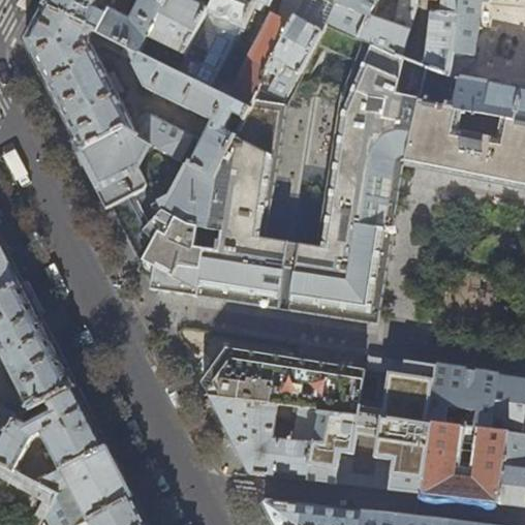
[(42,0),(41,2),(135,50),(158,0),(42,0)]
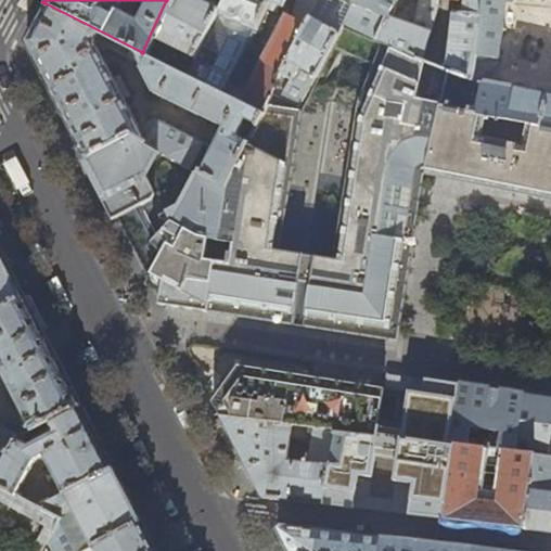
[(166,0),(142,52),(182,72),(217,0),(166,0)]
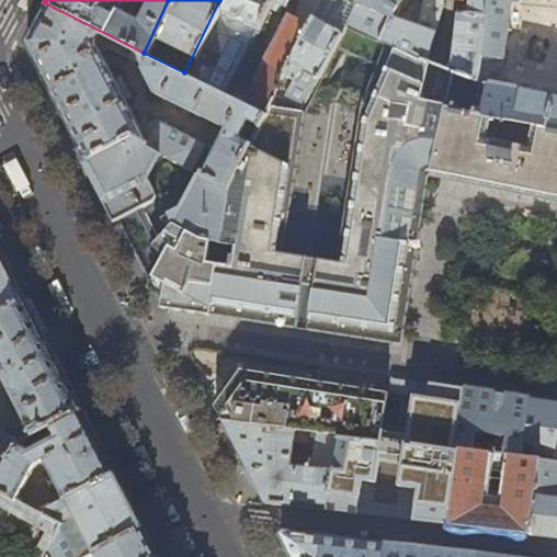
[(219,0),(184,72),(223,92),(237,64),(266,3),(268,0),(219,0)]
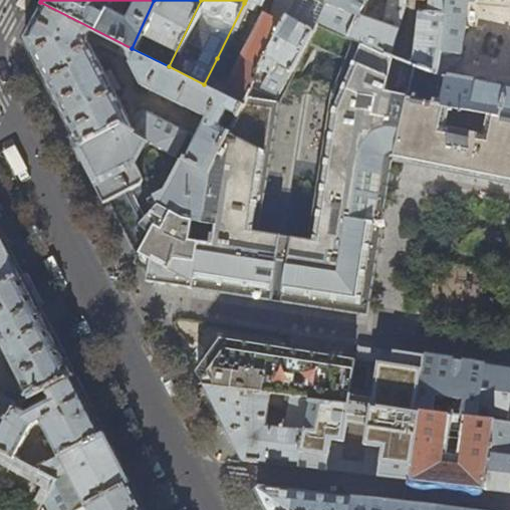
[(245,0),(244,3),(254,8),(256,3),(258,4),(259,0),(271,0),(270,2),(266,12),(261,10),(226,76),(220,73),(225,62),(217,58),(204,84),(239,102),(250,79),(288,0),(245,0)]
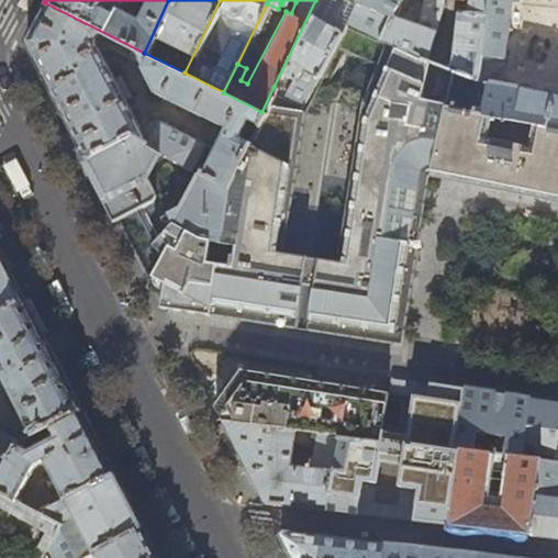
[(315,0),(274,87),(304,100),(333,43),(344,22),(378,37),(390,13),(358,0),(315,0)]
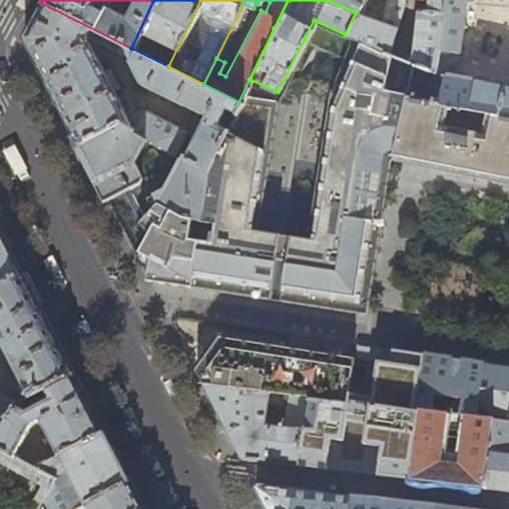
[(327,0),(356,12),(345,34),(387,51),(391,33),(394,23),(397,11),(399,0),(327,0)]
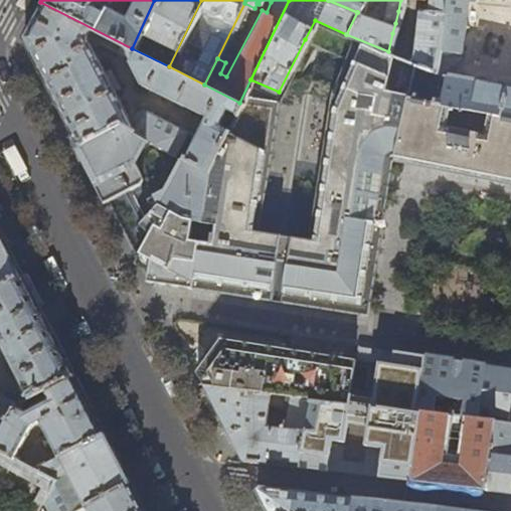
[(428,0),(427,6),(416,5),(412,36),(392,33),(388,51),(432,69),(435,70),(441,0),(428,0)]
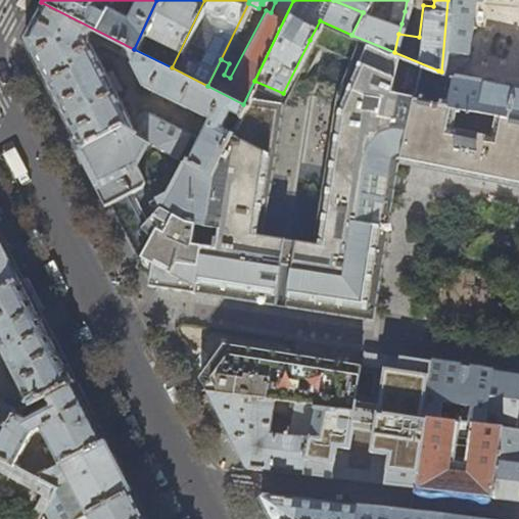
[(447,0),(441,72),(443,73),(465,57),(472,4),(471,0),(518,0),(518,85),(454,73),(447,103),(455,104),(494,112),(518,116),(518,0),(447,0)]
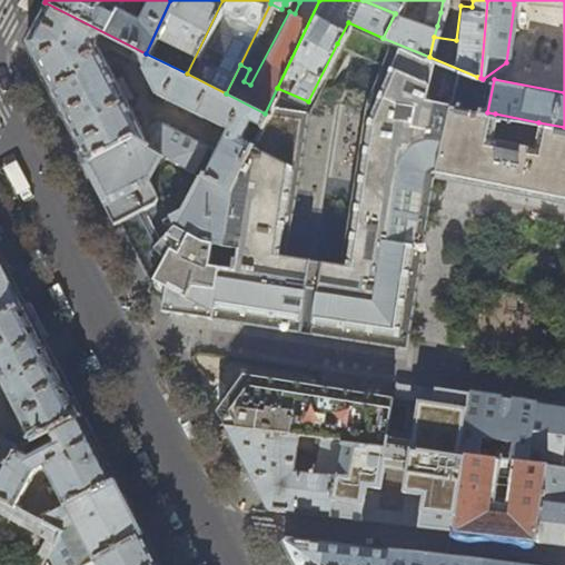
[(187,73),(146,53),(45,2),(32,25),(23,40),(72,134),(86,158),(131,135),(192,168),(205,142),(155,118),(139,127),(125,98),(129,95),(119,75),(114,77),(101,53),(108,45),(144,62),(141,67),(154,91),(225,128),(202,172),(229,187),(250,142),(238,137),(247,118),(259,125),(265,114),(226,93),(187,73)]
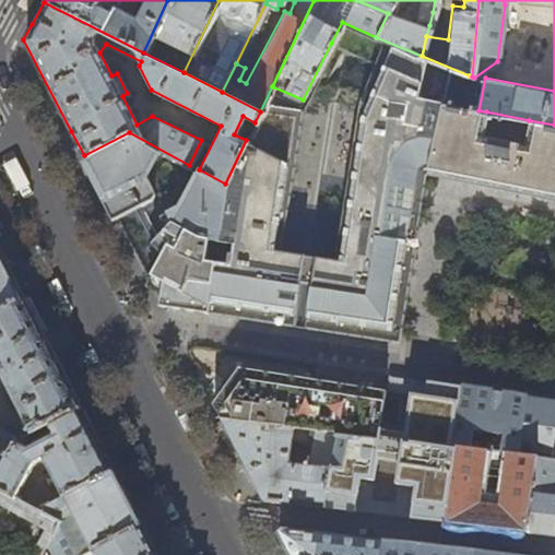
[(438,13),(433,12),(429,25),(436,26),(438,13)]
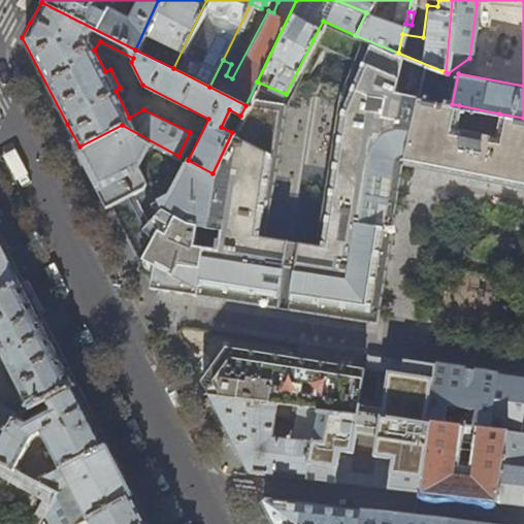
[(314,243),(296,241),(285,239),(263,236),(284,98),(286,94),(257,82),(246,105),(240,116),(232,132),(213,173),(194,293),(275,306),(282,266),(292,268),(286,307),(375,322),(395,192),(396,188),(399,175),(401,167),(402,162),(416,97),(452,104),(458,73),(448,73),(446,72),(443,71),(398,53),(355,35),(323,21),(313,40),(350,56),(336,96),(326,164),(324,176),(314,243)]
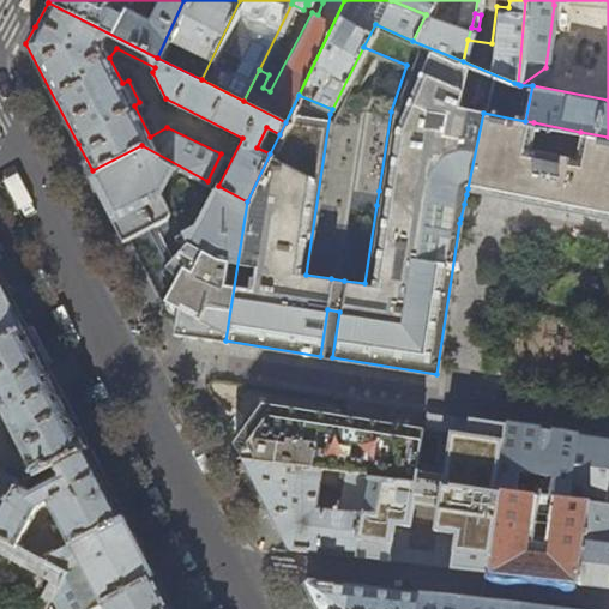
[(576,157),(529,148),(534,122),(525,121),(483,113),(468,188),(530,202),(562,207),(608,216),(608,137),(580,132),(576,157)]
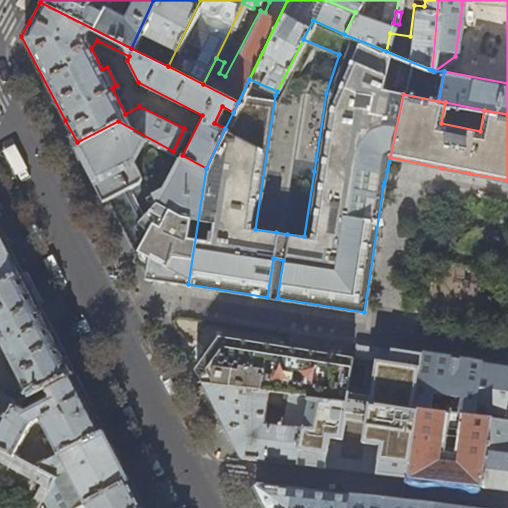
[(188,284),(206,168),(182,155),(173,151),(118,121),(77,142),(89,167),(102,191),(118,184),(127,200),(132,210),(137,207),(143,219),(149,229),(143,271),(146,278),(164,280),(188,284)]
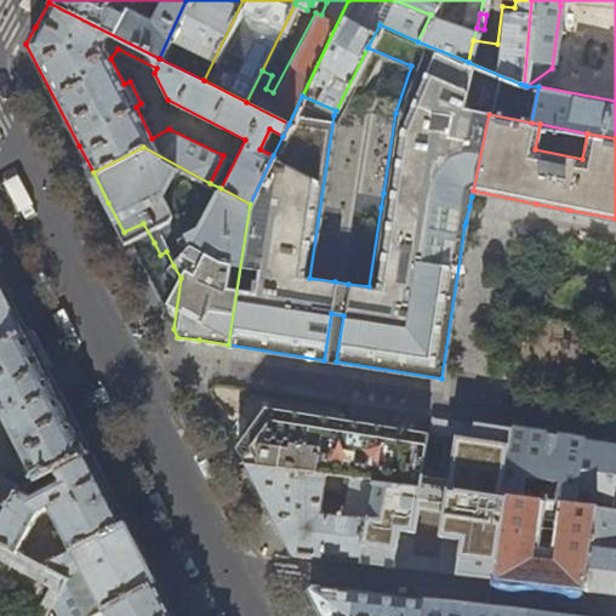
[(0,338),(23,328),(0,283),(0,338)]
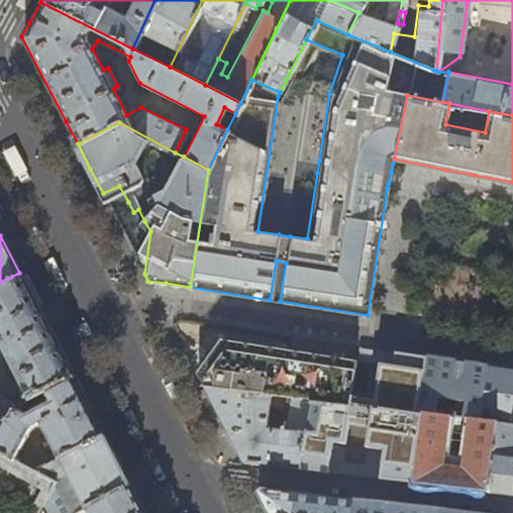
[(43,319),(19,273),(0,282),(0,346),(25,397),(34,393),(72,375),(43,319)]
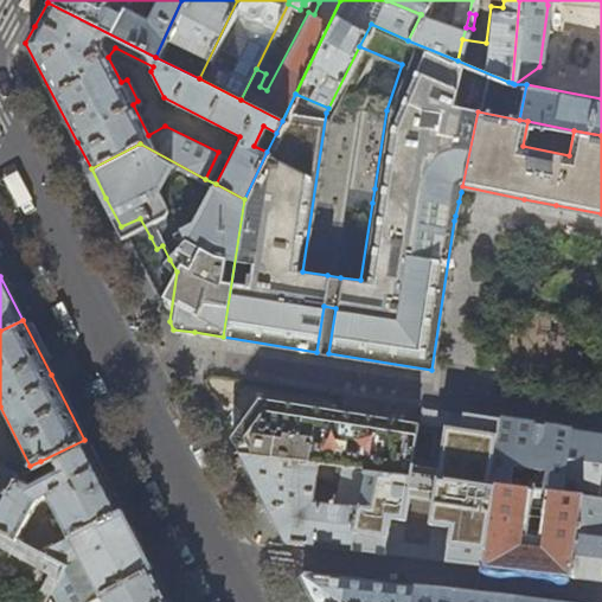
[(232,444),(236,450),(360,466),(408,472),(416,422),(360,414),(341,410),(275,398),(257,396),(238,420),(234,426),(228,434),(232,444)]
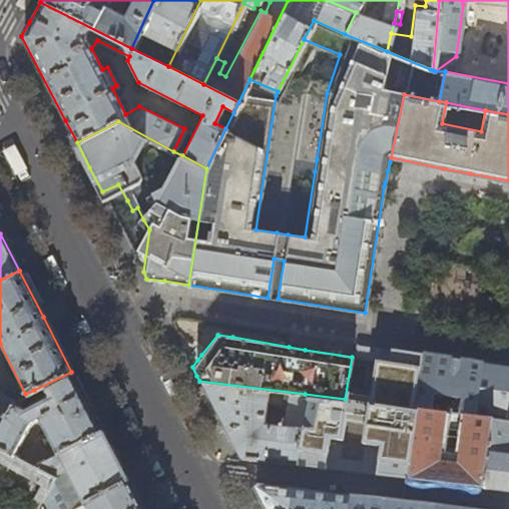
[(355,341),(352,357),(345,399),(414,408),(422,352),(387,346),(355,341)]
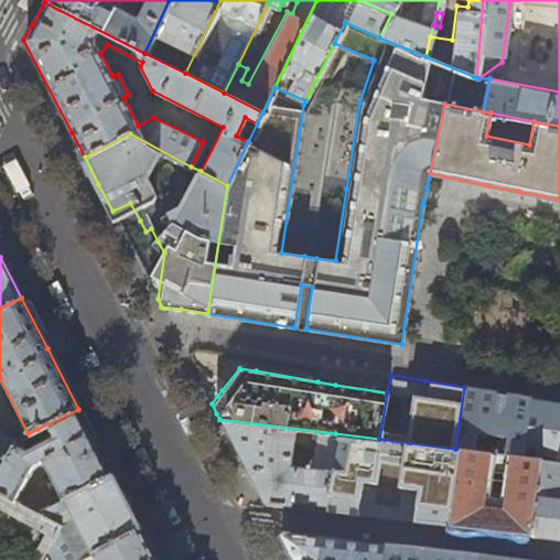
[(493,391),(464,387),(455,449),(460,449),(519,456),(527,396),(493,391)]
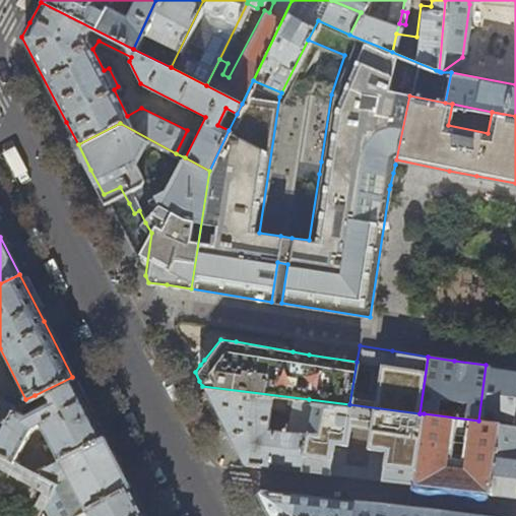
[(515,370),(486,365),(478,421),(497,423),(515,425),(515,370)]
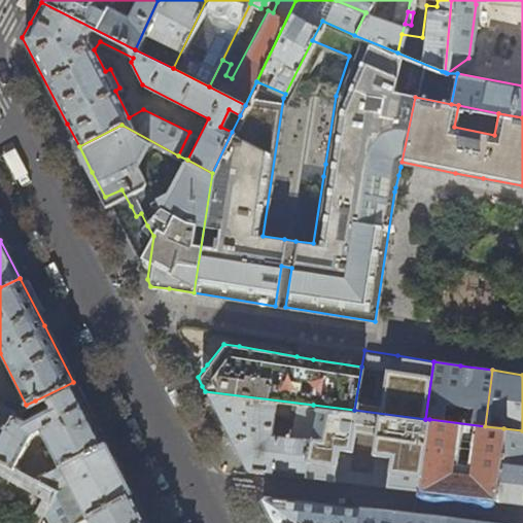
[(88,411),(73,382),(35,401),(40,410),(24,417),(20,409),(13,411),(12,412),(0,434),(0,459),(10,465),(30,431),(37,427),(58,464),(104,442),(88,411)]
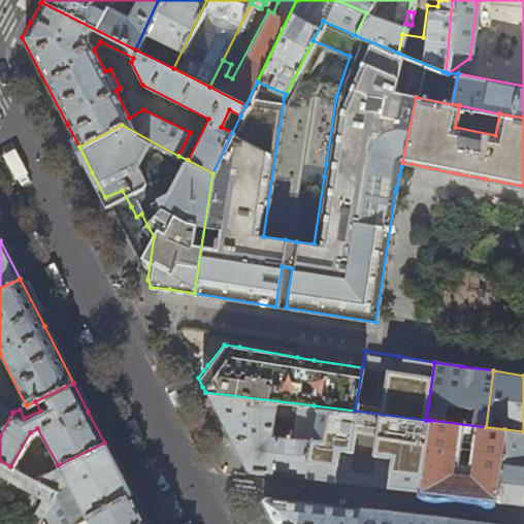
[(314,405),(205,392),(219,418),(238,457),(246,470),(258,471),(302,477),(314,405)]
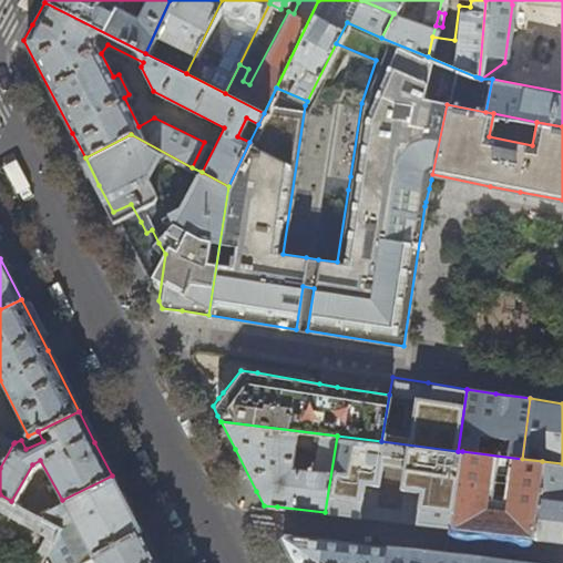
[(14,442),(0,433),(0,468),(13,443),(14,442)]
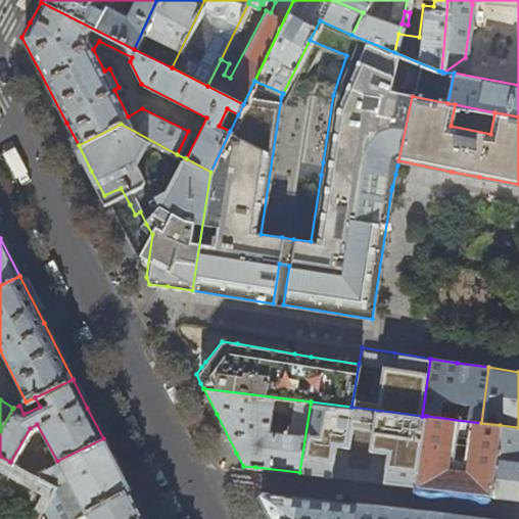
[(351,407),(311,402),(299,472),(329,476),(334,439),(346,441),(348,426),(371,429),(369,444),(377,444),(373,481),(416,486),(426,416),(422,416),(351,407)]
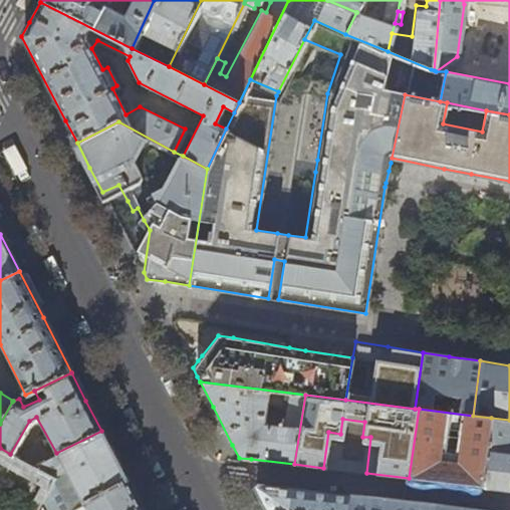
[(480,487),(491,418),(473,416),(419,409),(409,478),(444,482),(456,484),(480,487)]
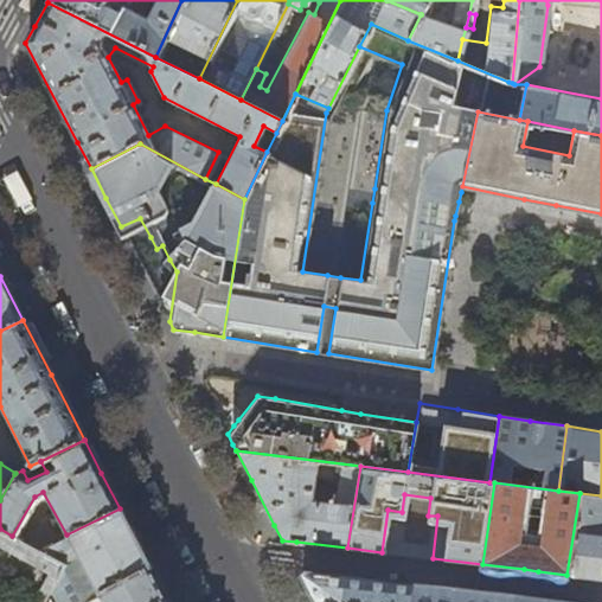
[(601,503),(601,495),(580,493),(567,575),(596,578),(601,578),(601,535),(597,536),(601,503)]
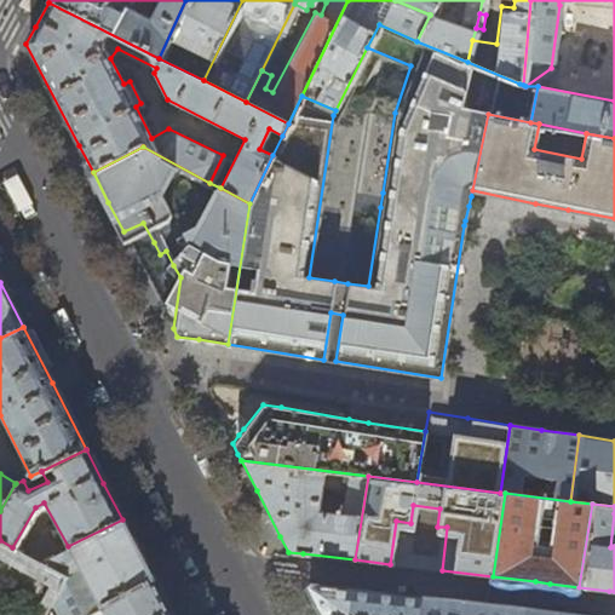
[(134,542),(122,519),(68,546),(38,562),(63,575),(44,614),(81,614),(153,578),(134,542)]
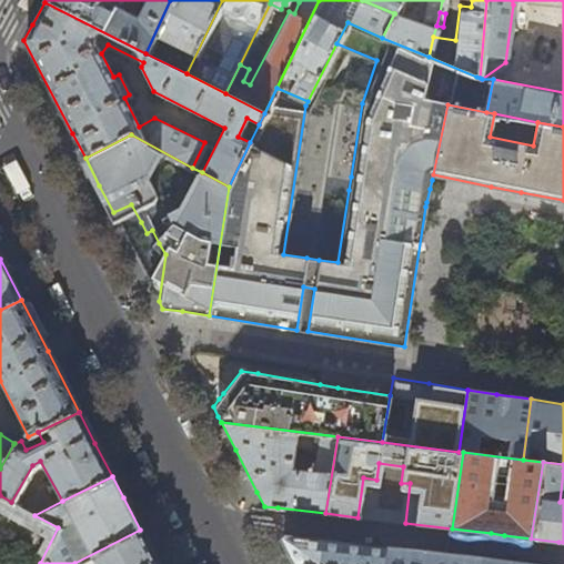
[(157,563),(154,559),(140,530),(74,563),(157,563)]
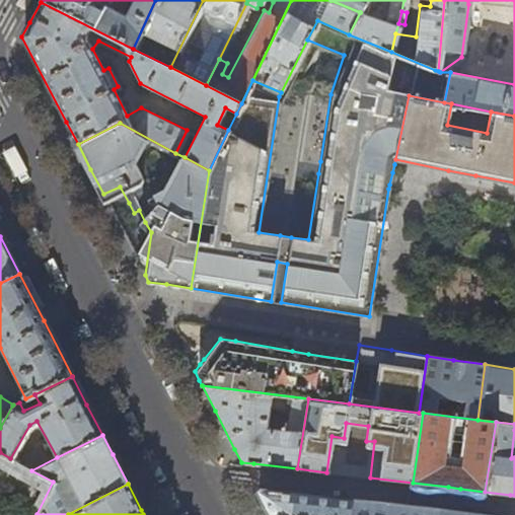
[(476,514),(366,502),(294,494),(259,490),(255,491),(269,514),(476,514)]
